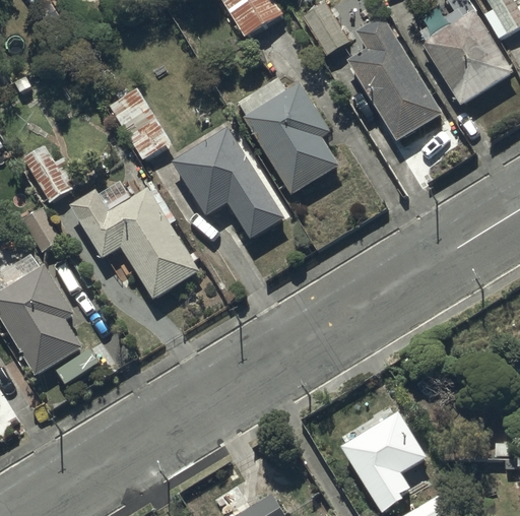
[(222,0),(245,36),(283,12),(276,0),(222,0)]
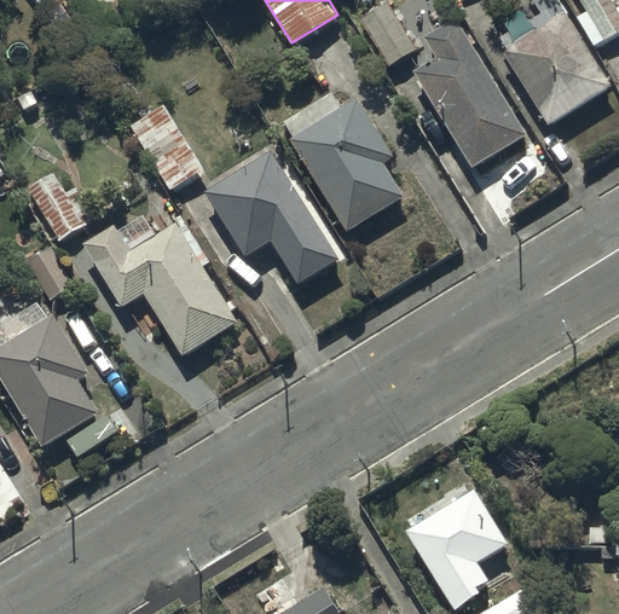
[(618,12),(611,0),(579,0),(586,11),(577,17),(594,46),(618,30),(618,12)]
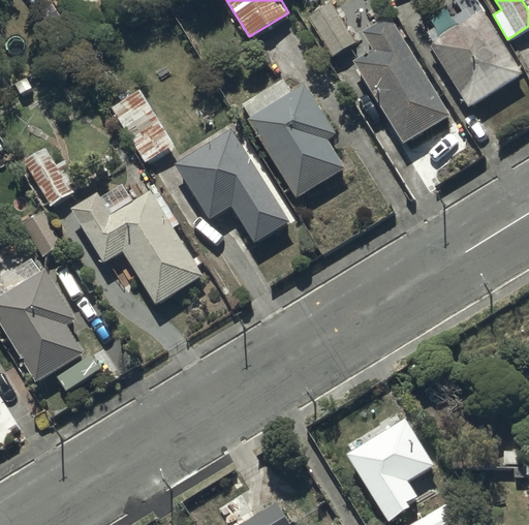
[(331,1),(306,17),(331,56),(355,40),(331,1)]
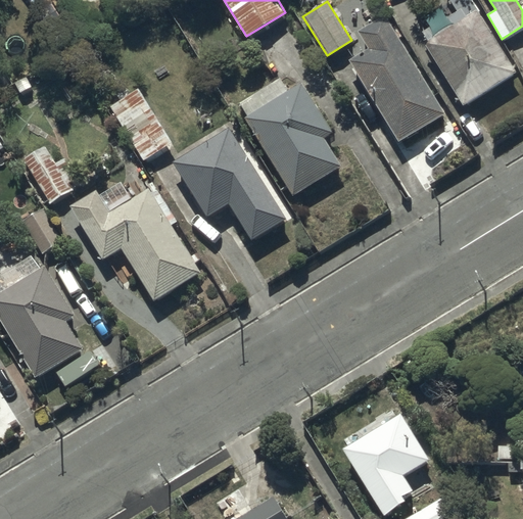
[(430,26),(418,33),(462,106),(517,73),(478,10),(466,17),(461,9),(448,16),(440,4),(423,14),(430,26)]
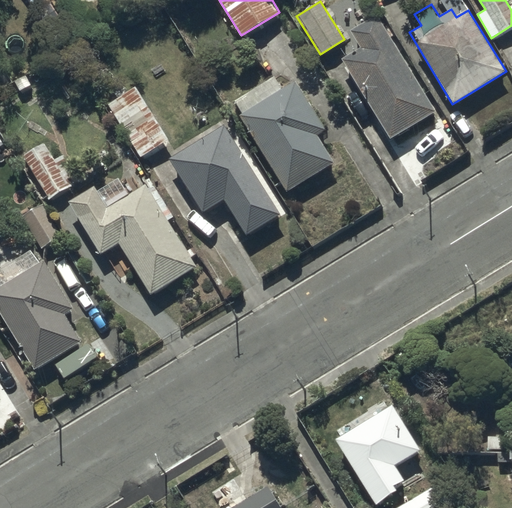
[(361,47),(340,60),(390,139),(435,111),(374,14),(350,29),(361,47)]
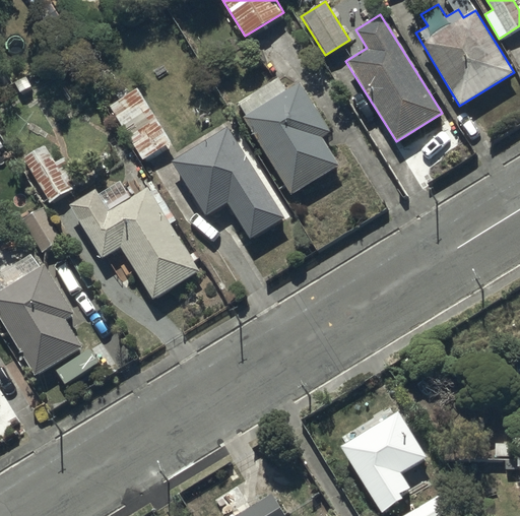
[(247,115),(241,118),(291,195),(337,165),(319,137),(329,131),(298,82),(287,89),(279,76),(239,103),(247,115)]
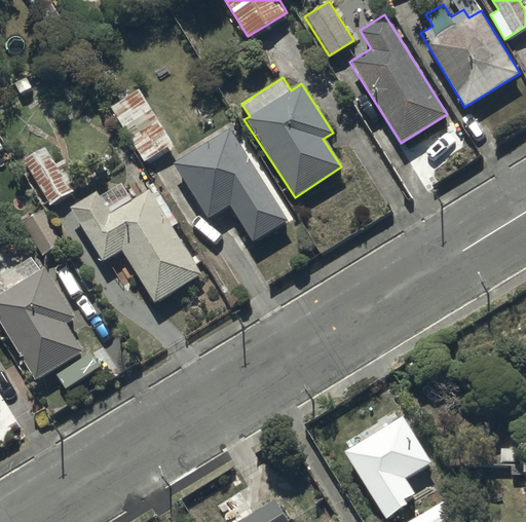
[(140,88),(112,107),(146,158),(174,140),(140,88)]
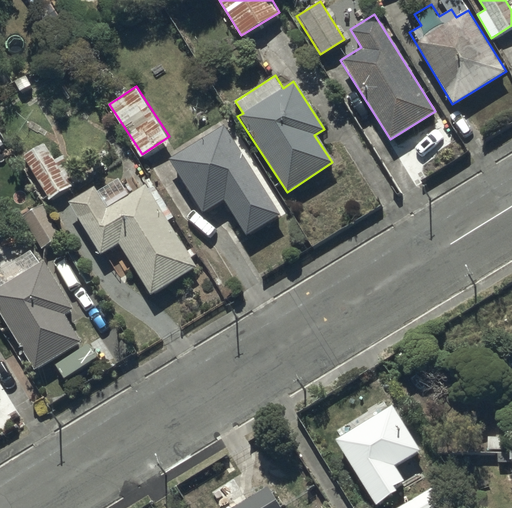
[(227,124),(170,159),(203,213),(223,200),(245,235),(281,212),(227,124)]
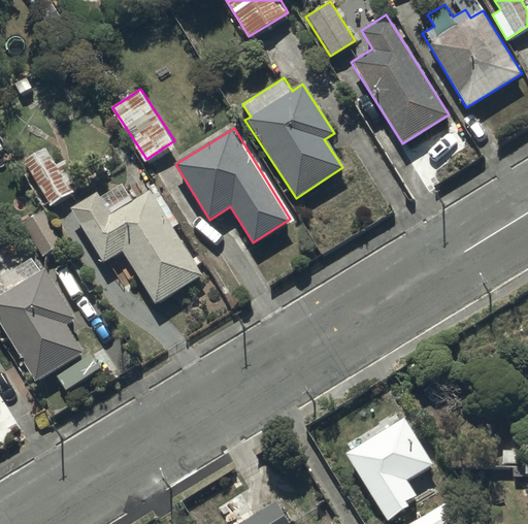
[(43,149),(24,160),(51,204),(70,192),(43,149)]
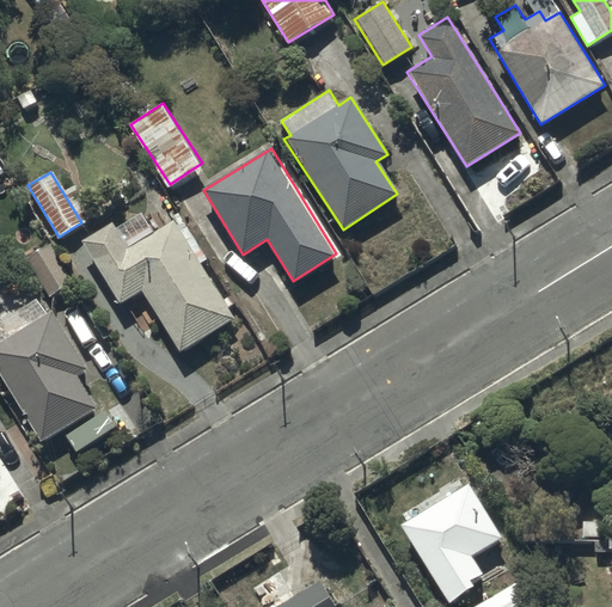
[(111,222),(81,240),(121,304),(141,292),(179,355),(237,319),(175,219),(127,247),(111,222)]
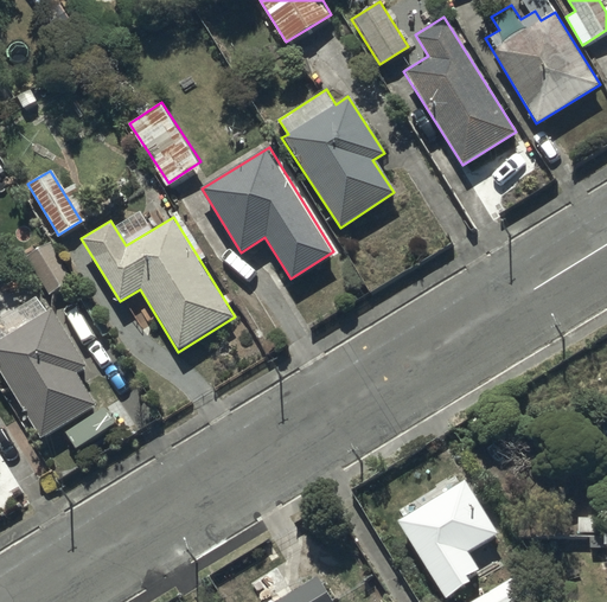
[(50,239),(24,256),(48,292),(74,275),(50,239)]
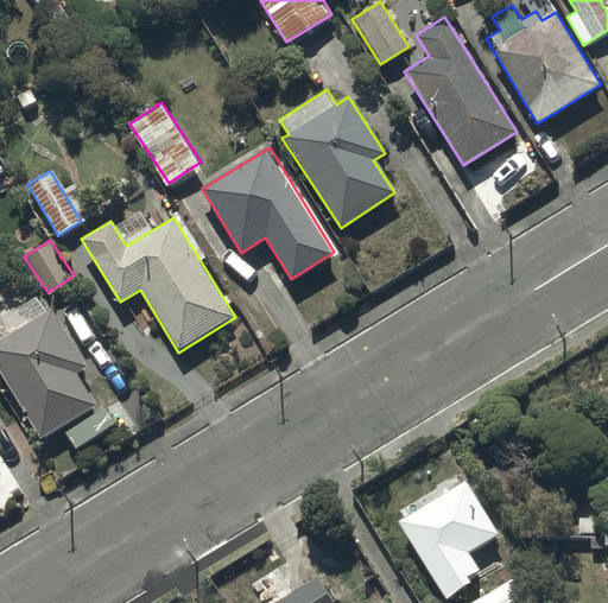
[(54,309),(0,340),(0,370),(39,439),(97,405),(77,372),(87,366),(54,309)]
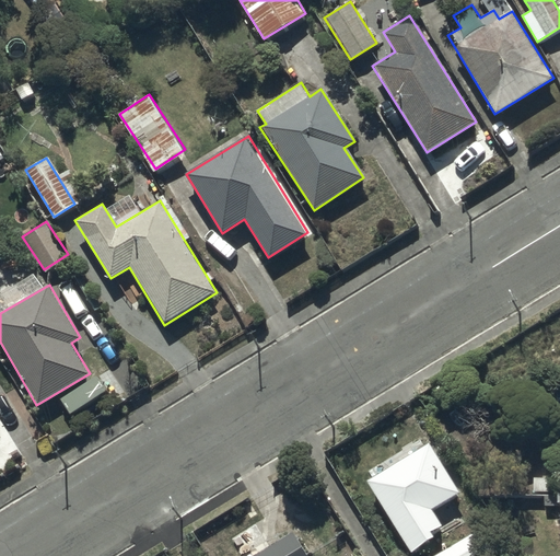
[(0,472),(25,458),(0,414),(0,472)]
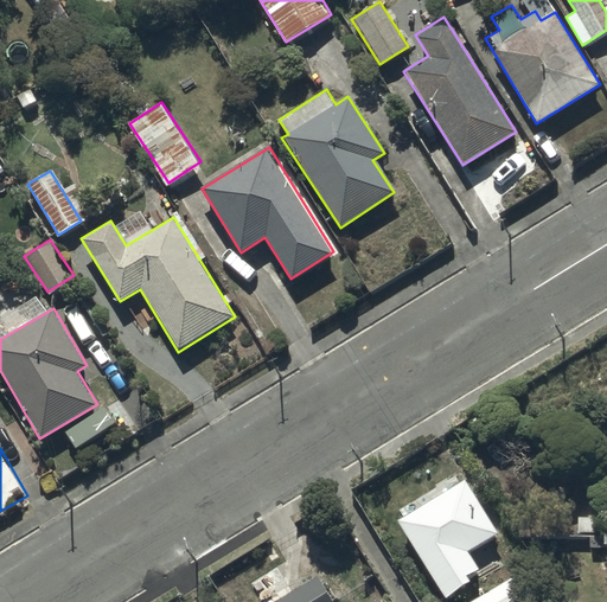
[(465,479),(396,522),(443,599),(481,575),(467,551),(498,533),(465,479)]
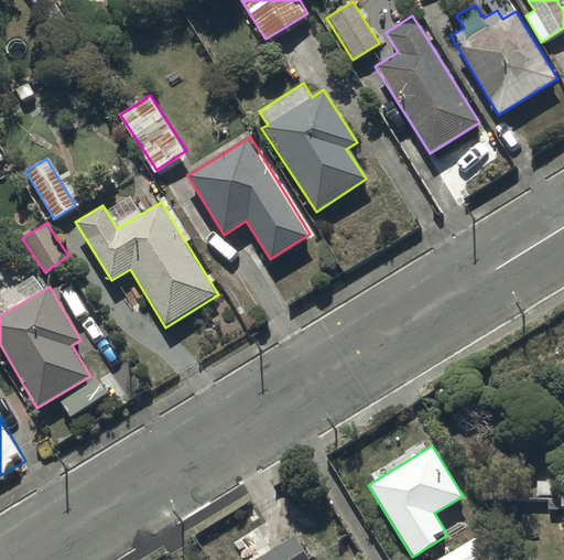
[(256,521),(225,539),(237,559),(306,559),(294,538),(272,550),(256,521)]
